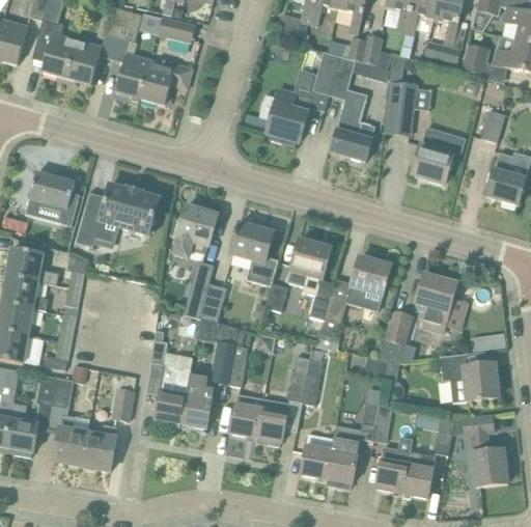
[(32,0),(28,17),(43,20),(48,0),(32,0)]
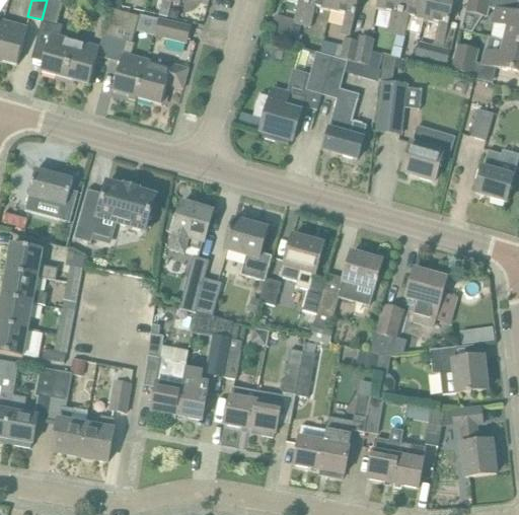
[(47,0),(42,19),(46,20),(54,23),(55,21),(60,0),(47,0)]
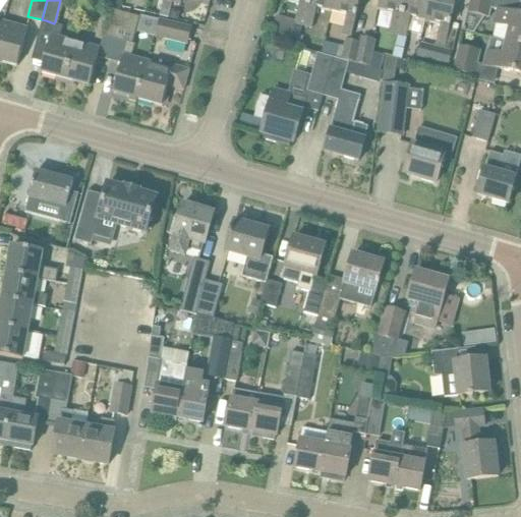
[(163,0),(160,13),(168,15),(171,6),(172,0),(163,0)]
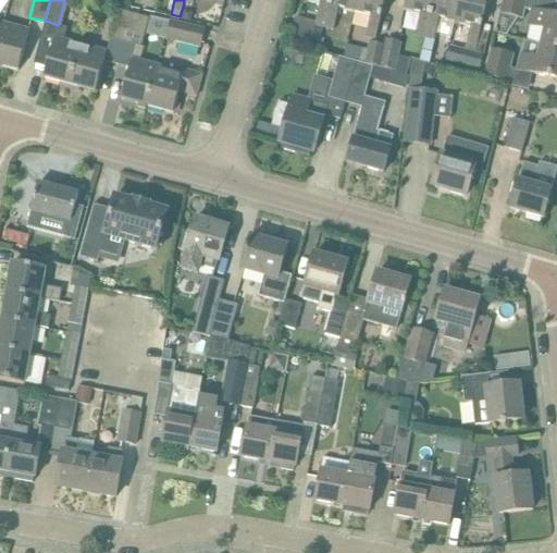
[(316,0),(320,1),(314,22),(324,24),(329,0),(316,0)]
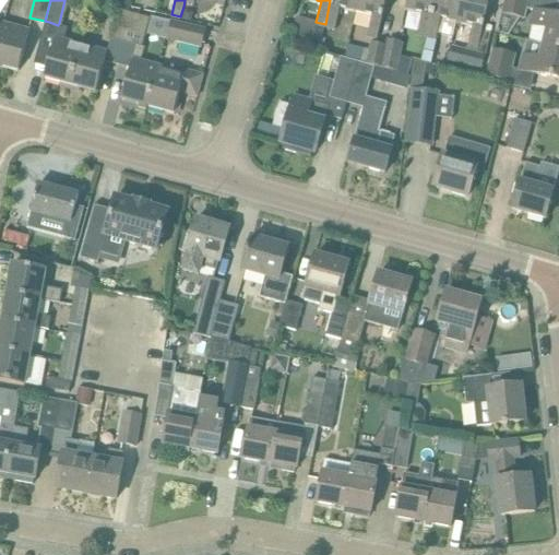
[(330,0),(325,24),(336,26),(341,6),(356,10),(357,0),(330,0)]
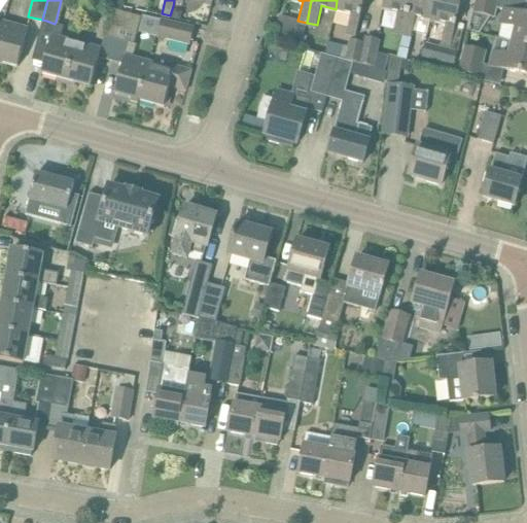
[(337,0),(336,9),(351,12),(348,25),(346,33),(355,35),(362,1),(362,0),(337,0)]
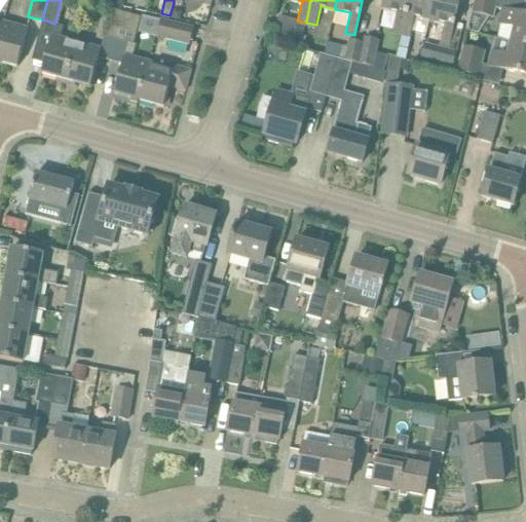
[(382,0),(381,7),(398,11),(392,31),(401,33),(408,0),(382,0)]
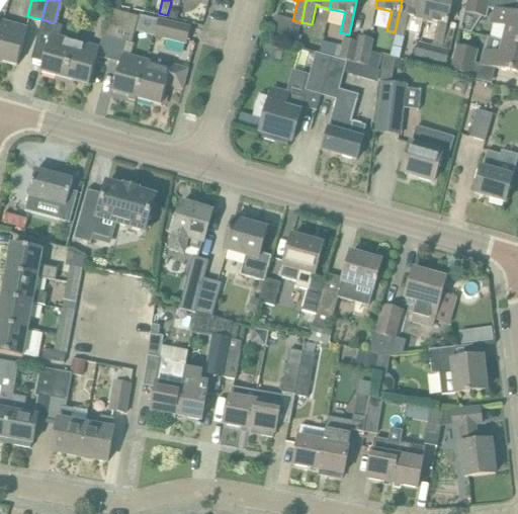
[(402,0),(395,32),(404,34),(408,15),(423,19),(427,0),(402,0)]
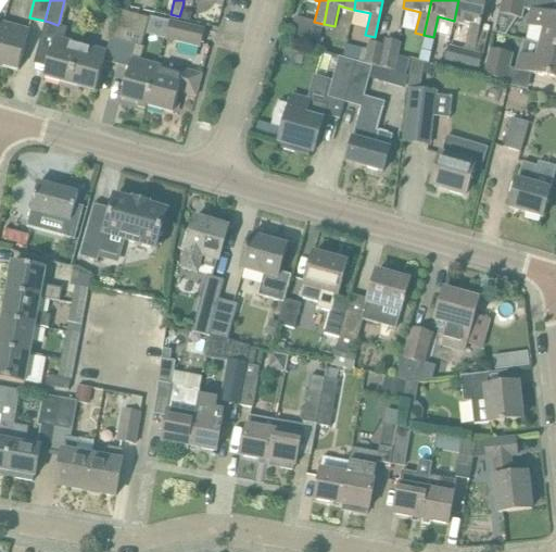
[(458,0),(454,21),(470,24),(466,45),(475,47),(483,11),(485,0),(458,0)]
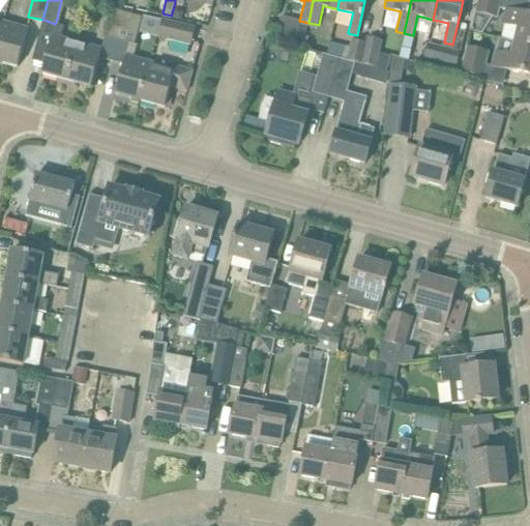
[(477,0),(471,28),(482,31),(493,13),(496,15),(498,8),(499,5),(500,0),(477,0)]
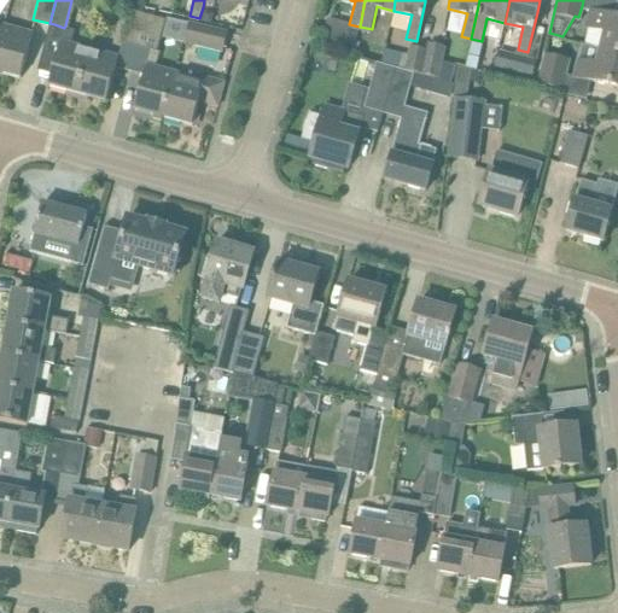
[(129,7),(121,39),(136,44),(145,11),(129,7)]
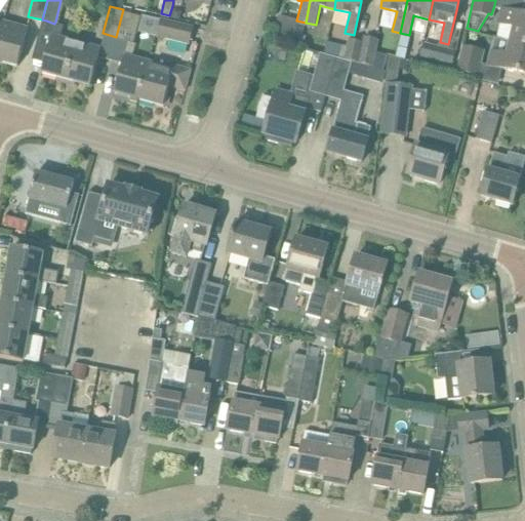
[(172,6),(169,15),(178,17),(179,11),(177,7),(172,6)]
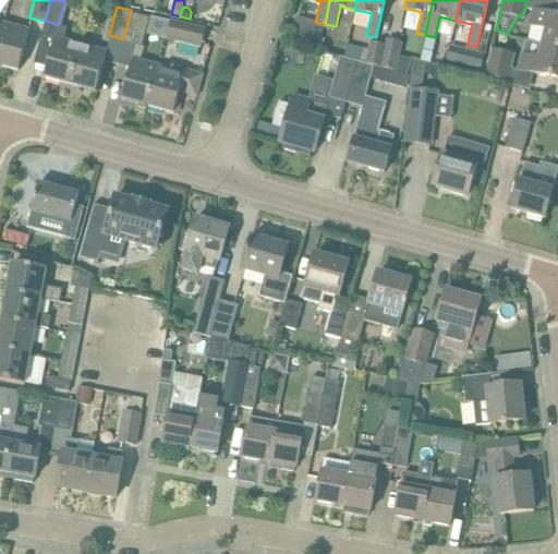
[(557,13),(533,8),(530,22),(547,25),(543,41),(557,45),(557,13)]
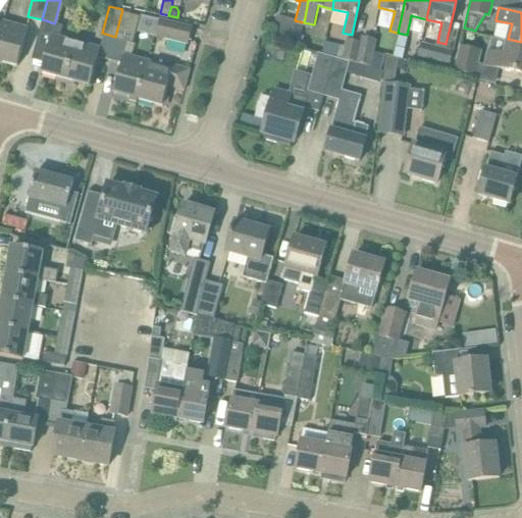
[(122,9),(115,37),(126,40),(133,41),(140,14),(122,9)]
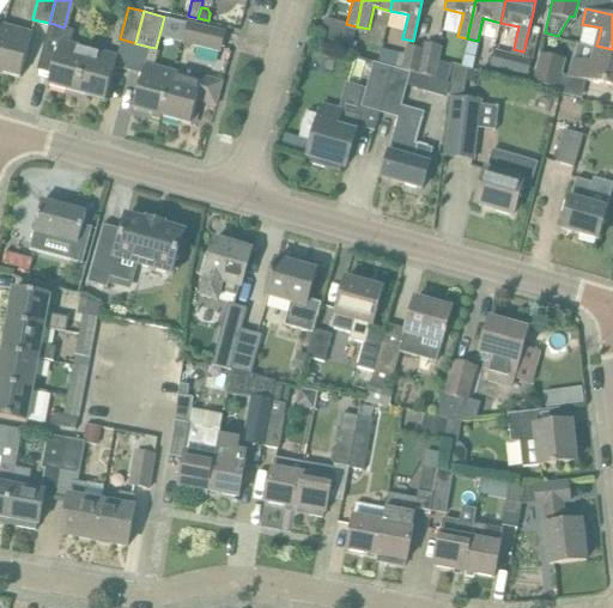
[(181,38),(198,43),(220,48),(225,30),(225,29),(202,23),(186,19),(181,38)]
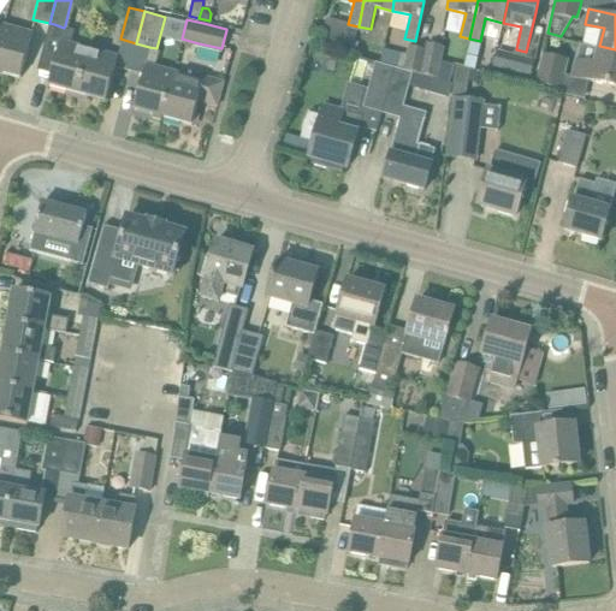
[(4,23),(0,34),(0,69),(21,75),(33,30),(4,23)]
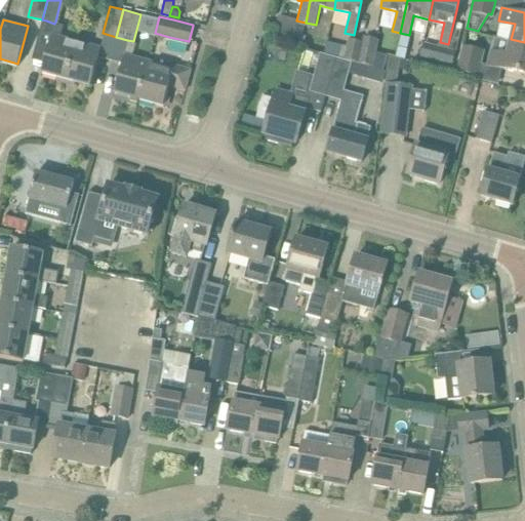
[(43,61),(41,71),(57,75),(66,77),(76,39),(61,35),(64,24),(55,22),(54,24),(46,21),(41,40),(48,42),(46,50),(43,61)]
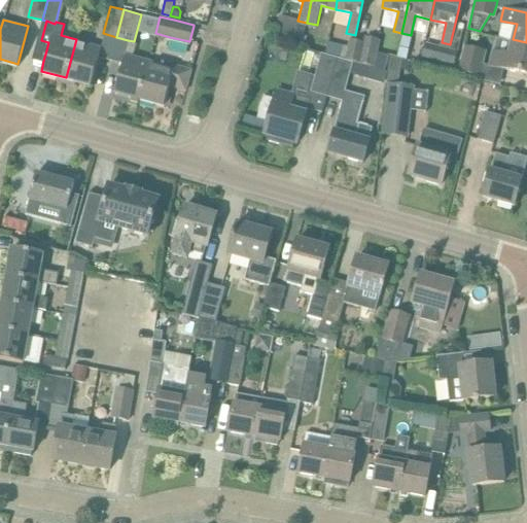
[(76,39),(66,77),(73,79),(91,84),(96,64),(98,55),(101,56),(110,59),(116,37),(103,33),(100,45),(76,39)]
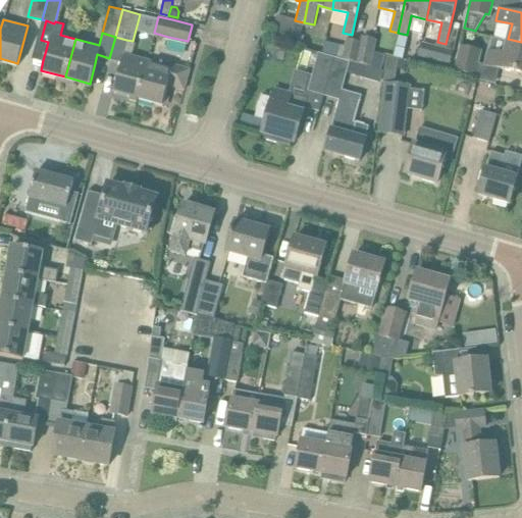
[(398,33),(393,54),(403,56),(405,47),(408,36),(398,33)]
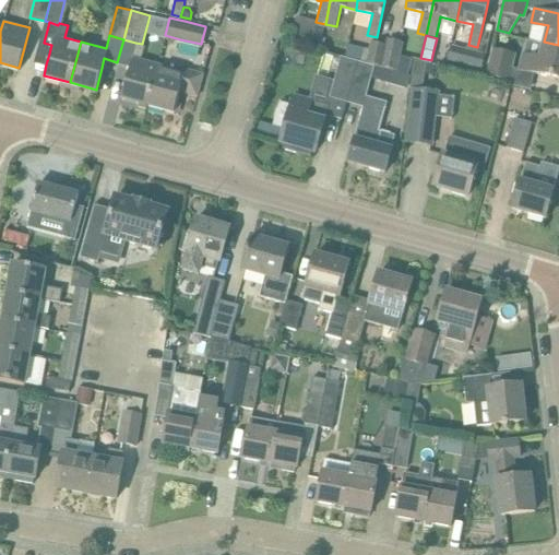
[(387,44),(382,66),(392,69),(396,70),(401,52),(403,40),(388,37),(387,44)]
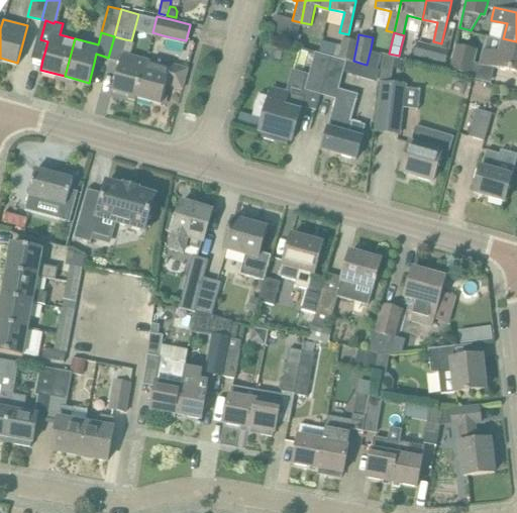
[(114,36),(108,58),(120,61),(117,70),(112,89),(129,94),(135,96),(145,59),(128,54),(131,40),(125,39),(114,36)]
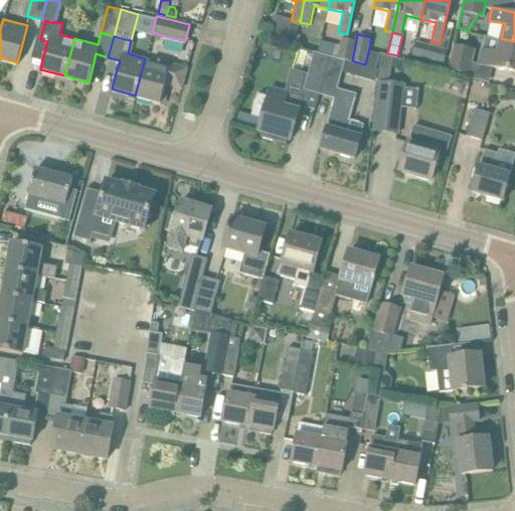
[(342,43),(339,57),(346,59),(352,60),(356,40),(343,37),(342,43)]
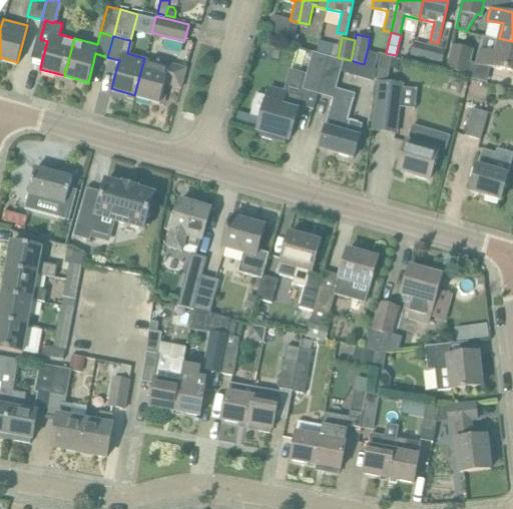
[(481,48),(478,62),(504,68),(512,70),(512,41),(499,38),(496,52),(481,48)]
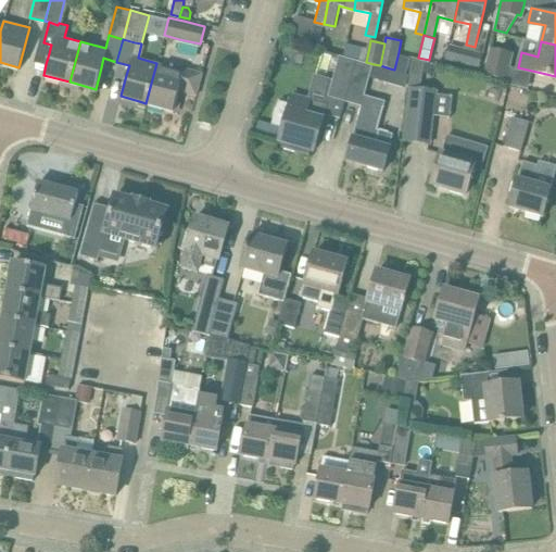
[(450,42),(445,58),(479,67),(482,52),(465,47),(450,42)]
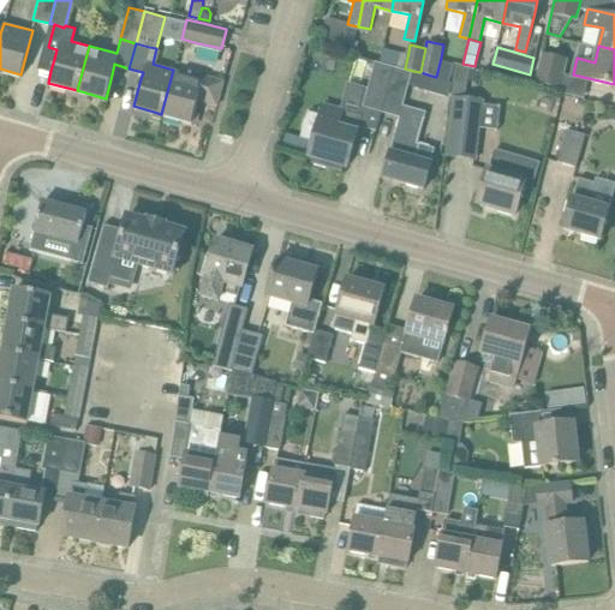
[(543,52),(537,82),(561,88),(565,72),(568,58),(543,52)]
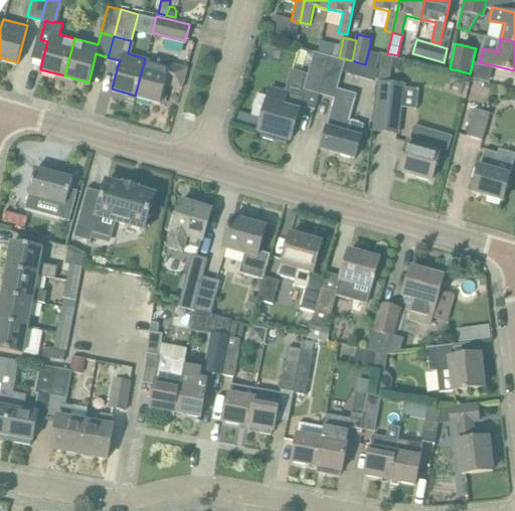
[(300,103),(300,104),(314,108),(319,92),(329,54),(317,51),(315,50),(312,59),(308,72),(304,88),(305,88),(303,96),(300,103)]
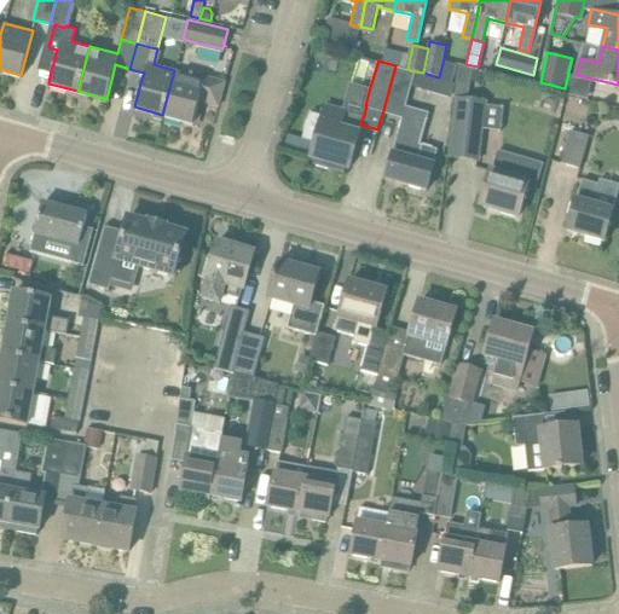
[(395,65),(383,110),(403,116),(397,135),(386,177),(427,187),(433,164),(434,160),(433,160),(437,148),(420,143),(429,110),(406,104),(412,85),(412,82),(416,71),(408,69),(399,67),(395,65)]
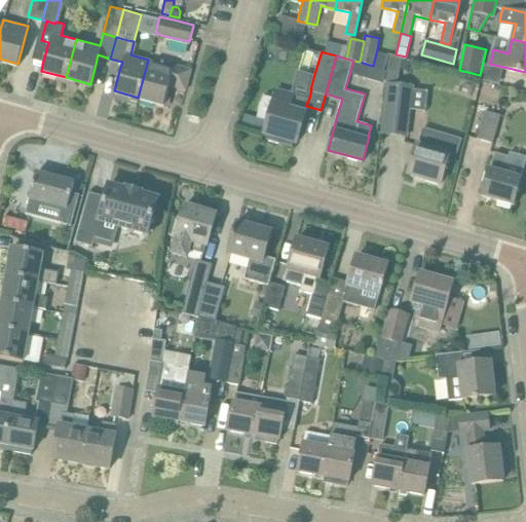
[(148,60),(138,98),(163,104),(168,83),(185,87),(191,68),(173,63),(172,66),(154,61),(148,60)]
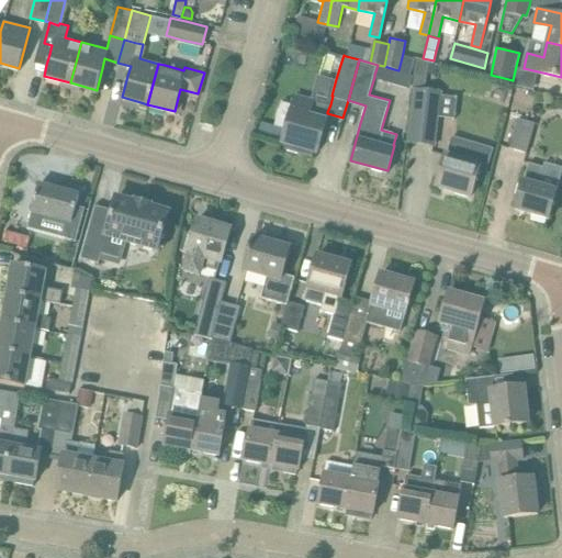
[(374,75),(374,77),(390,81),(394,69),(384,66),(378,65),(374,75)]
